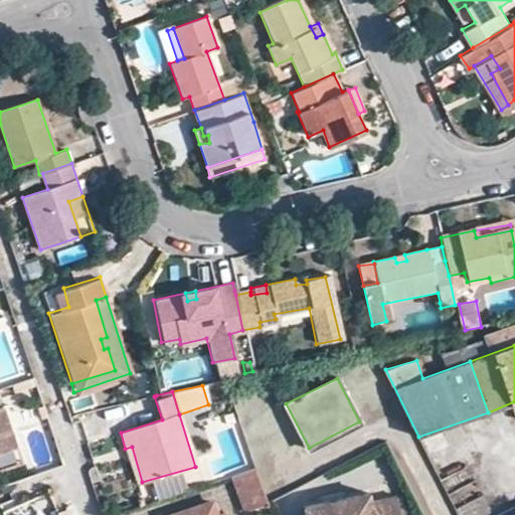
[(2,404),(0,404),(0,452),(16,447),(2,404)]
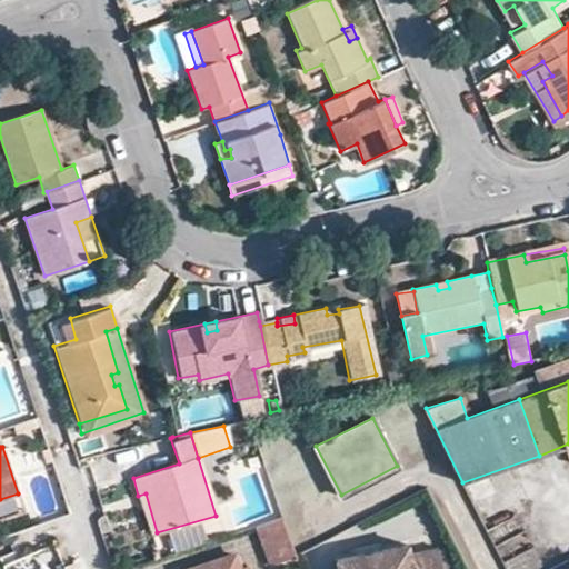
[(146,493),(138,496),(150,535),(157,532),(146,493)]
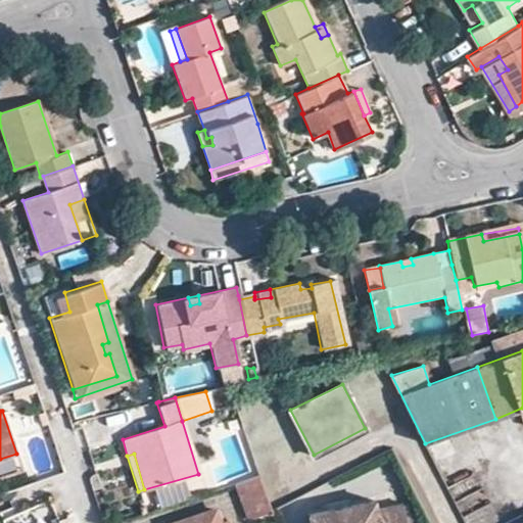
[(259,475),(233,484),(247,520),(273,512),(273,509),(259,475)]
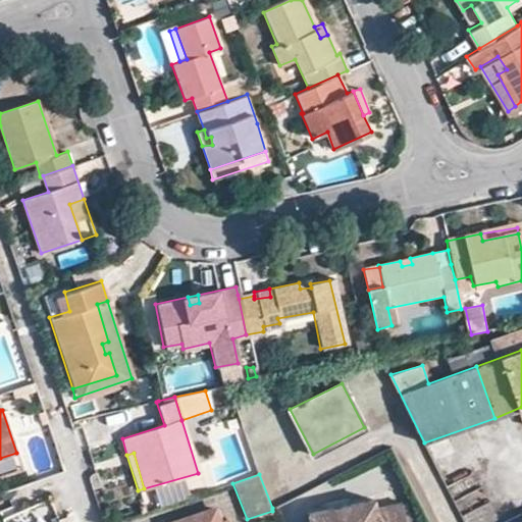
[(310,510),(312,521),(403,521),(399,501),(376,506),(374,497),(310,510)]
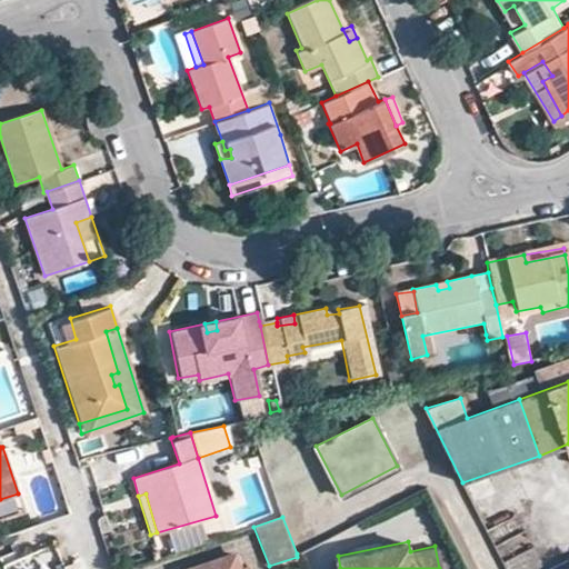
[(192,568),(236,568),(232,556),(192,568)]
